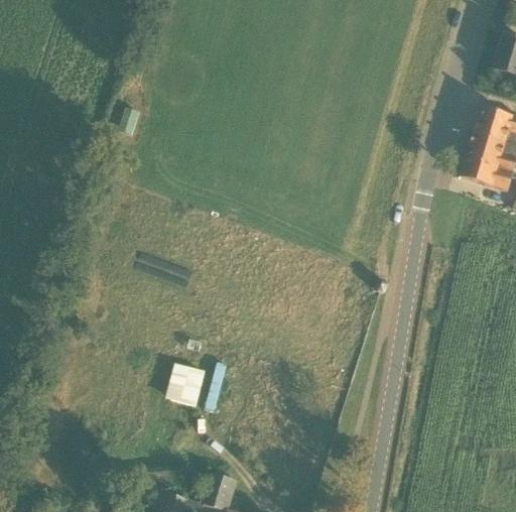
[(515,74),(515,36),(503,32),(493,68),(515,74)]
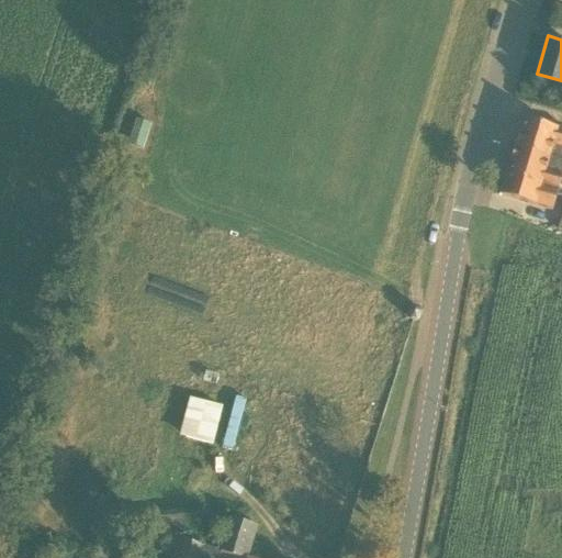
[(561,157),(561,126),(524,115),(516,144),(561,157)]
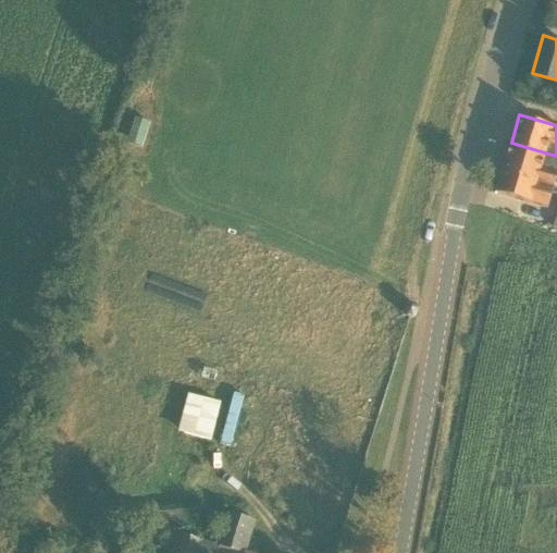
[(547,205),(556,171),(556,156),(511,143),(496,189),(547,205)]
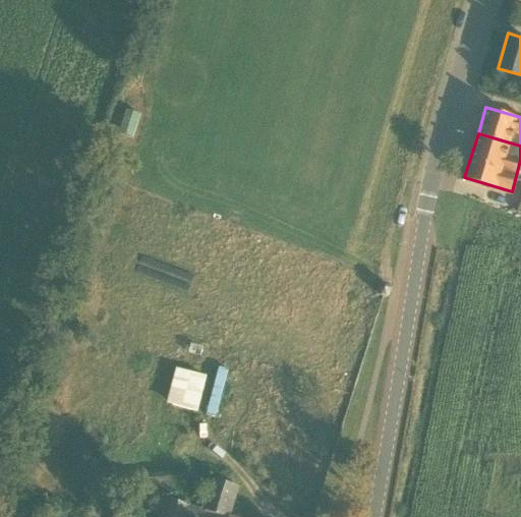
[(176,365),(166,401),(197,410),(208,375),(176,365)]
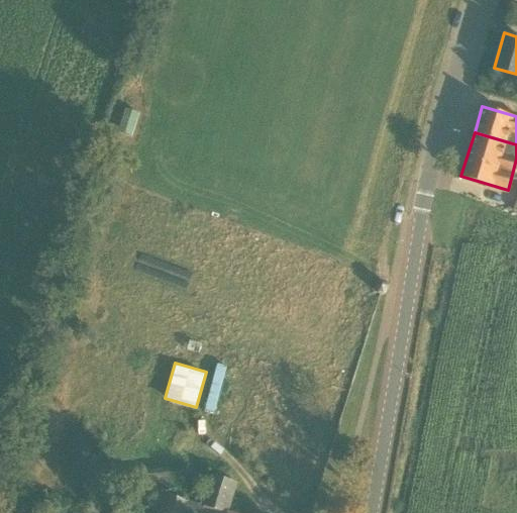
[(89,467),(90,478),(91,493),(181,487),(180,480),(182,480),(181,465),(132,468),(132,464),(89,467)]
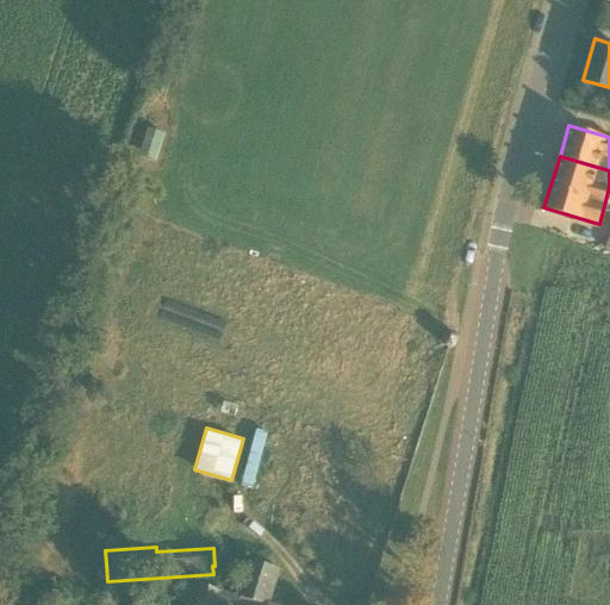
[(273,604),(268,604),(280,566),(249,556),(237,593),(194,580),(186,604),(273,604)]
